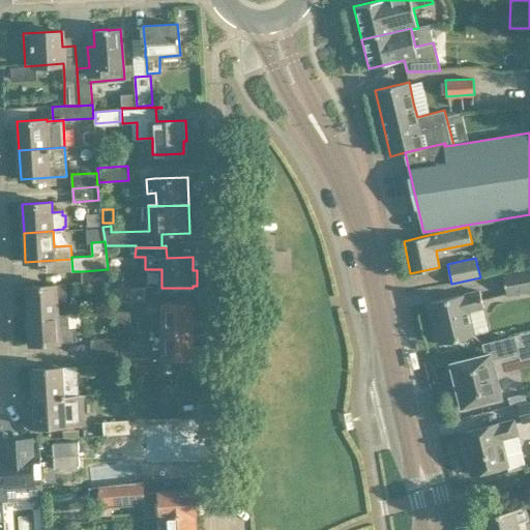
[(108,269),(82,271),(82,284),(108,282),(108,269)]
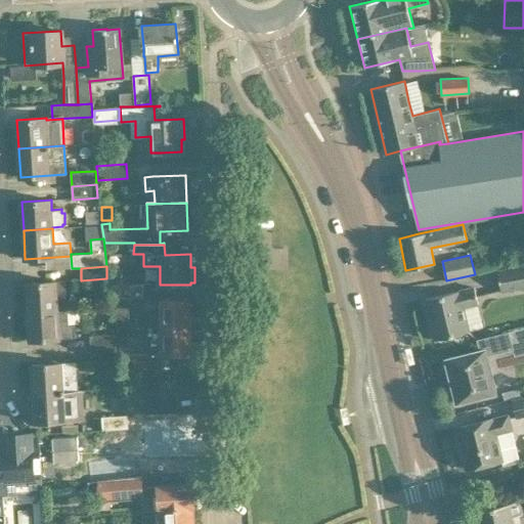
[(523,266),(497,271),(501,291),(523,287),(523,266)]
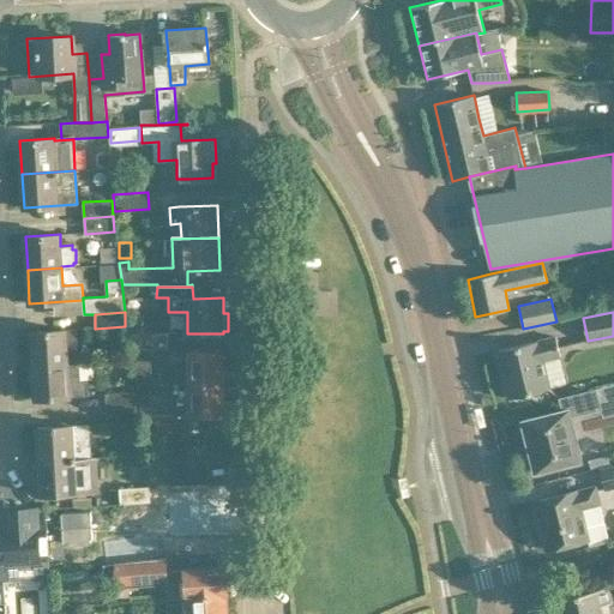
[(31,331),(34,366),(67,363),(66,330),(31,331)]
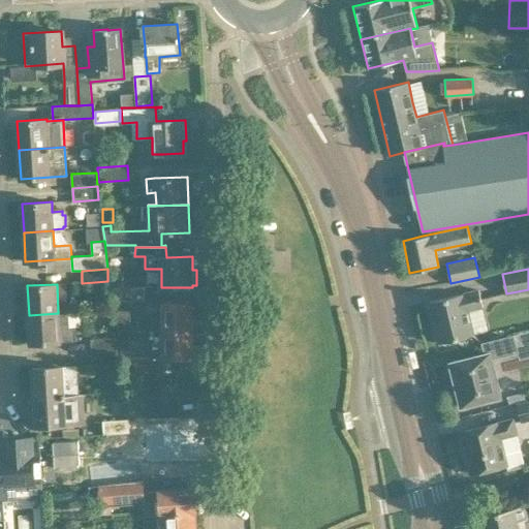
[(145,287),(112,287),(113,301),(114,301),(121,301),(145,301),(145,287)]
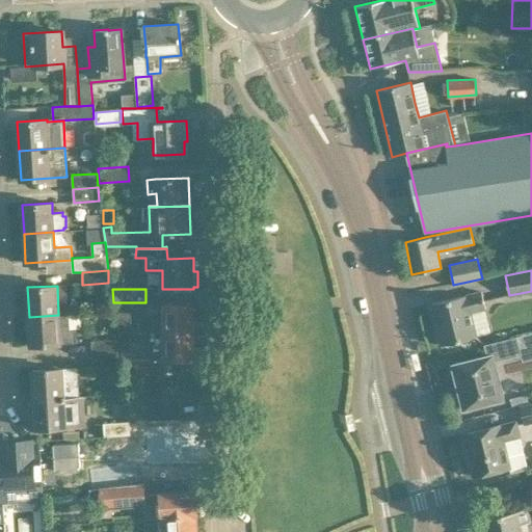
[(467,295),(431,303),(442,345),(477,337),(476,334),(490,330),(485,310),(481,291),(467,295)]
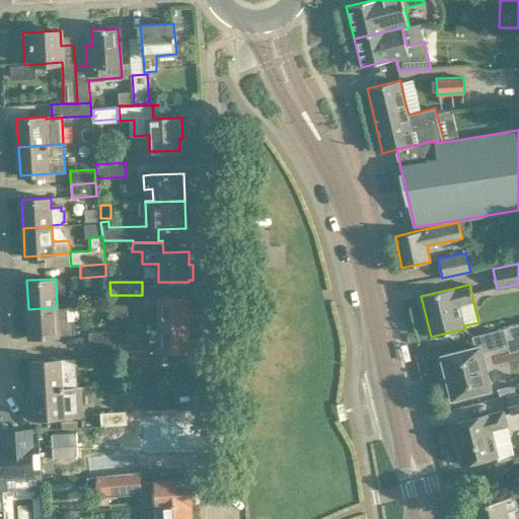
[(159,295),(159,322),(159,323),(189,323),(189,321),(192,321),(192,310),(189,310),(189,296),(159,295)]
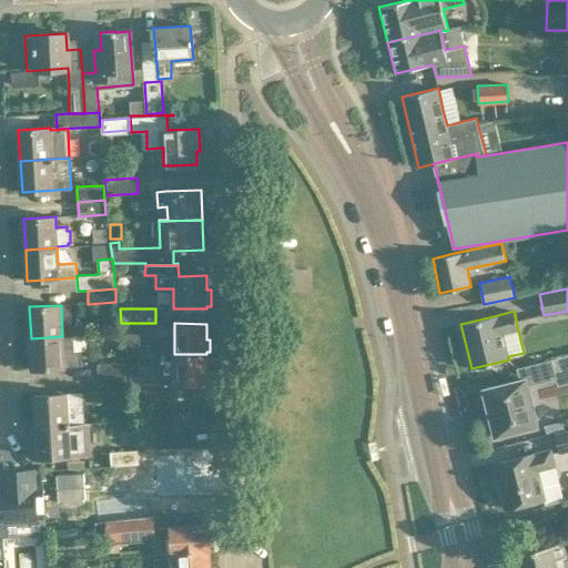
[(123,334),(127,353),(139,353),(139,334),(123,334)]
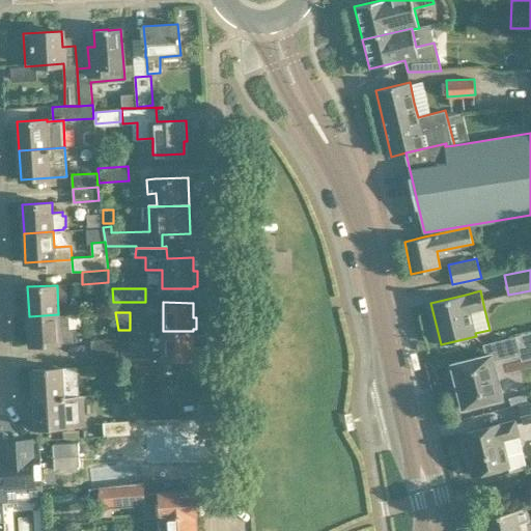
[(58,314),(29,316),(30,345),(77,342),(76,329),(59,330),(58,314)]
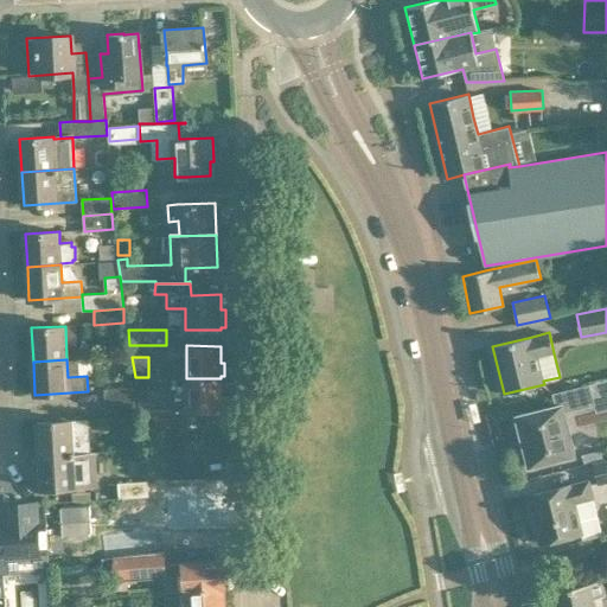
[(148,377),(135,377),(141,414),(149,413),(148,377)]
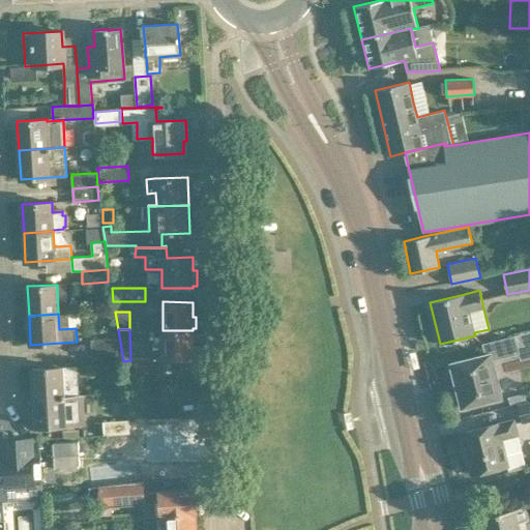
[(148,329),(148,358),(163,359),(163,372),(178,372),(178,374),(179,374),(179,359),(192,359),(193,330),(163,330),(163,329),(148,329)]
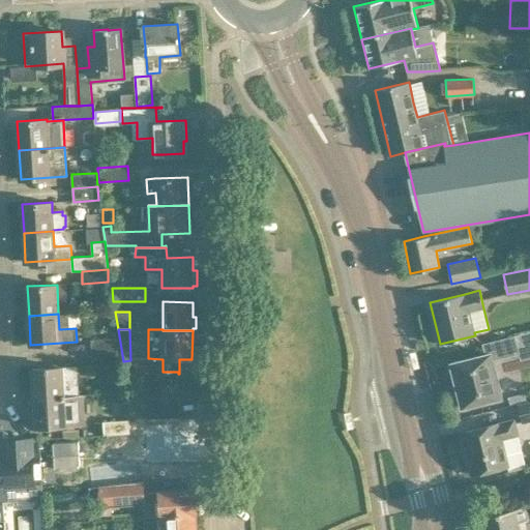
[(462,408),(502,398),(492,358),(519,352),(514,335),(482,344),(486,354),(450,362),(462,408)]
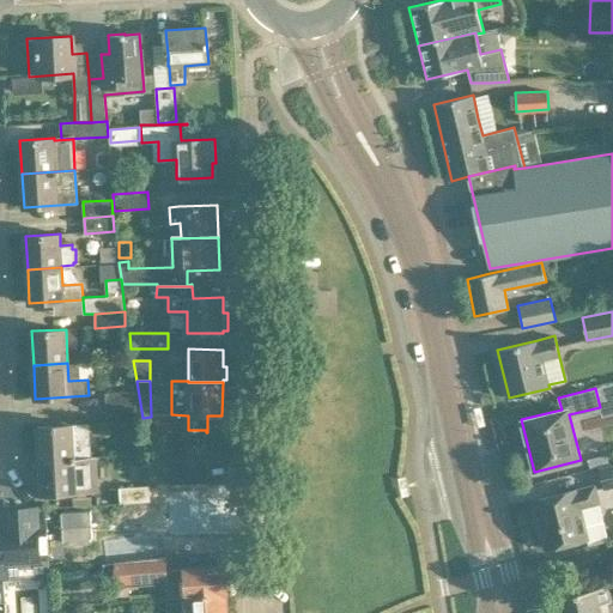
[(135,392),(105,393),(107,408),(137,406),(135,392)]
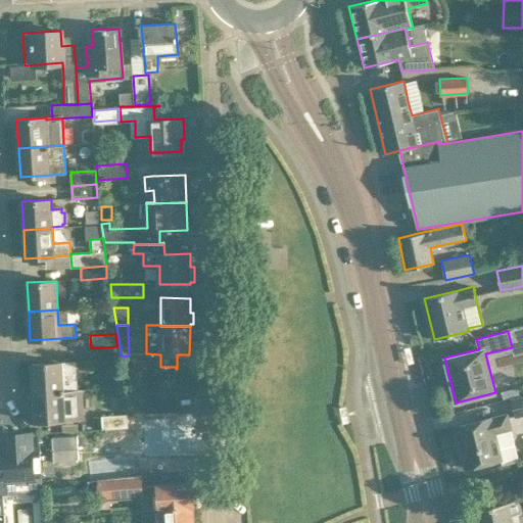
[(116,346),(91,348),(91,363),(117,361),(116,346)]
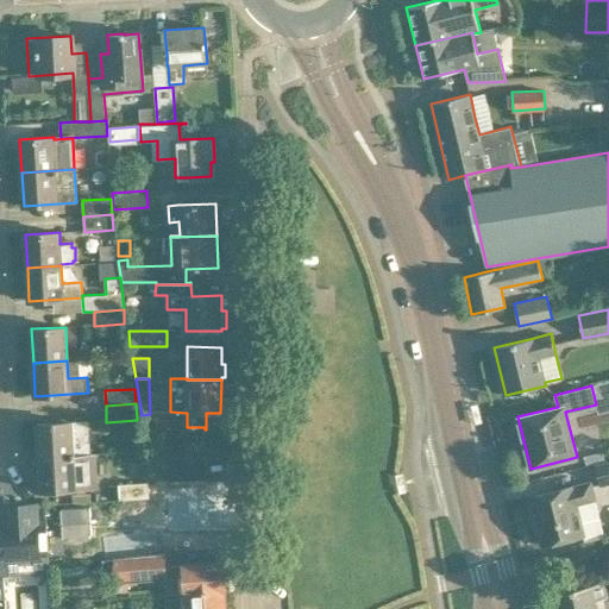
[(37,424),(39,457),(90,453),(90,452),(87,452),(86,421),(70,421),(37,424)]
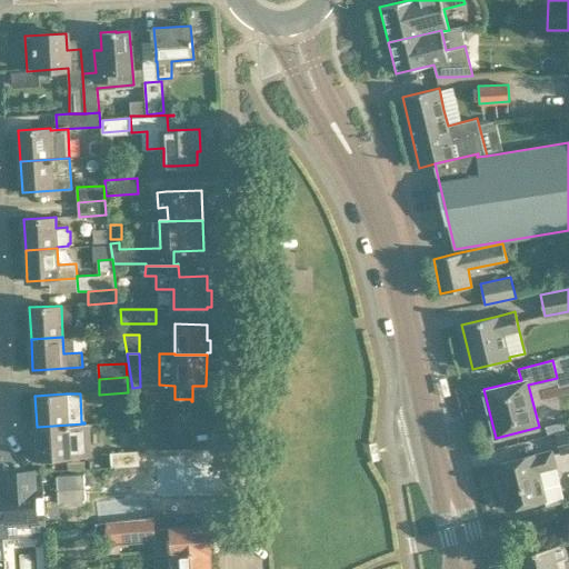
[(567,430),(565,422),(546,427),(548,436),(567,430)]
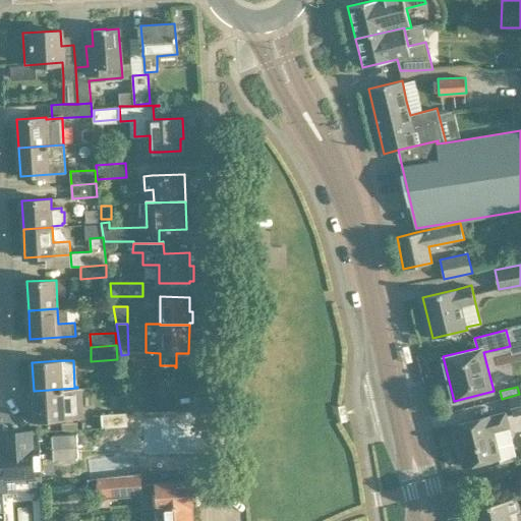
[(77,388),(34,391),(35,420),(79,417),(77,388)]
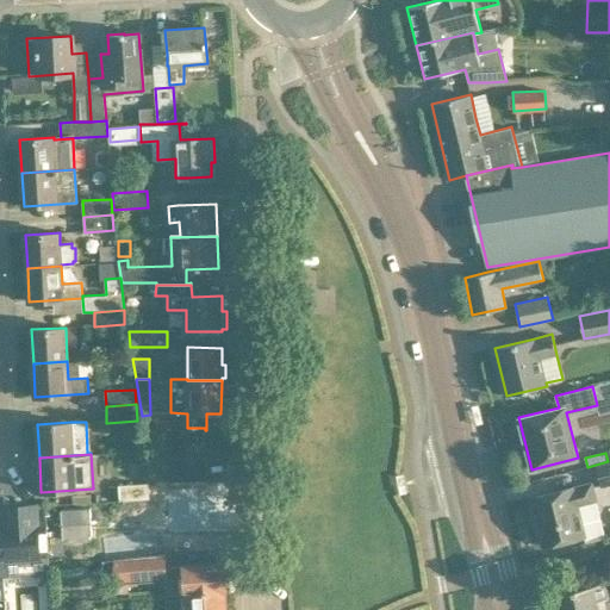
[(169,456),(169,479),(206,479),(206,456),(169,456)]
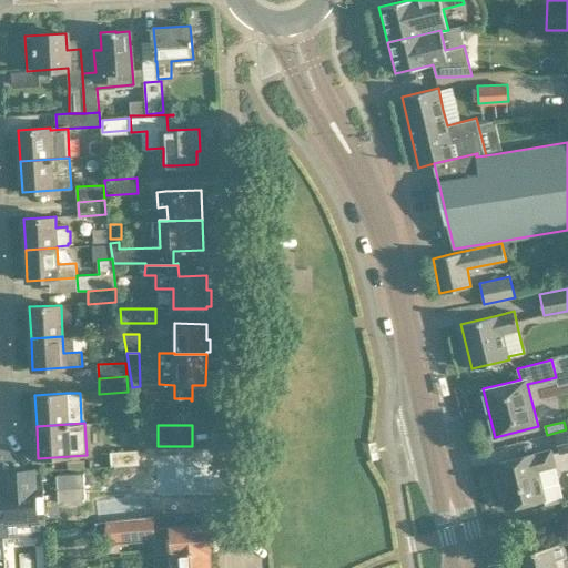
[(567,430),(556,435),(560,452),(567,449),(567,430)]
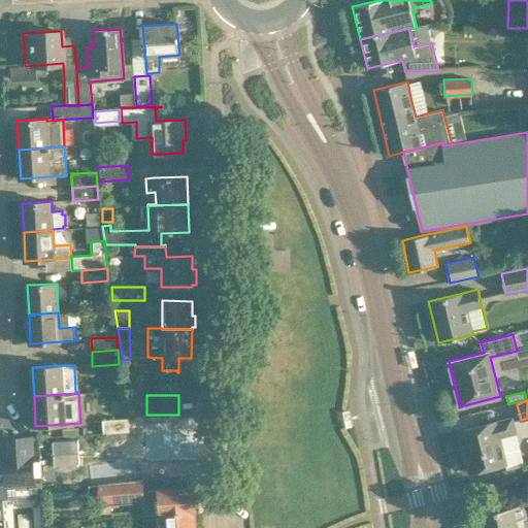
[(496,422),(460,431),(470,472),(505,464),(506,470),(524,466),(513,418),(496,422)]
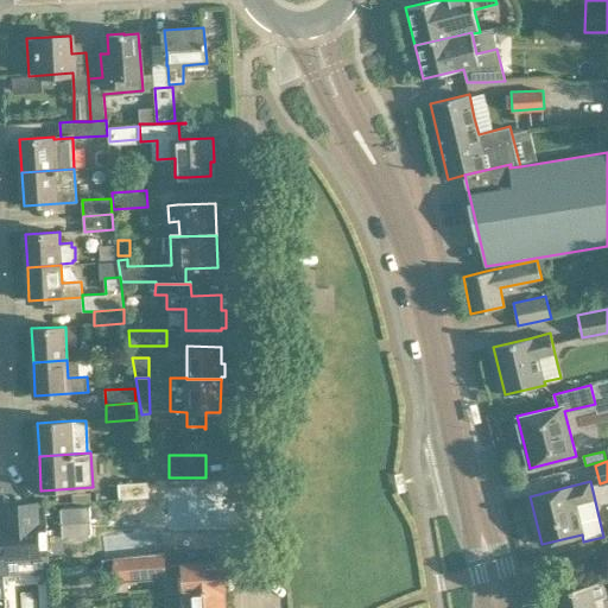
[(147,482),(118,483),(119,498),(149,496),(149,486),(147,482)]
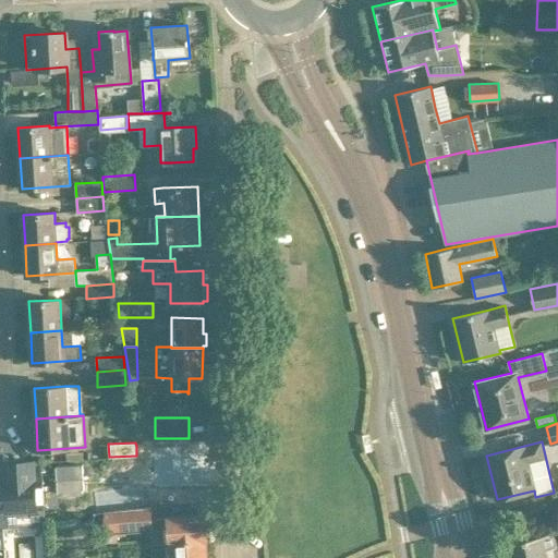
[(157,457),(153,457),(154,489),(159,489),(176,489),(204,488),(204,456),(180,457),(180,450),(157,450),(157,457)]
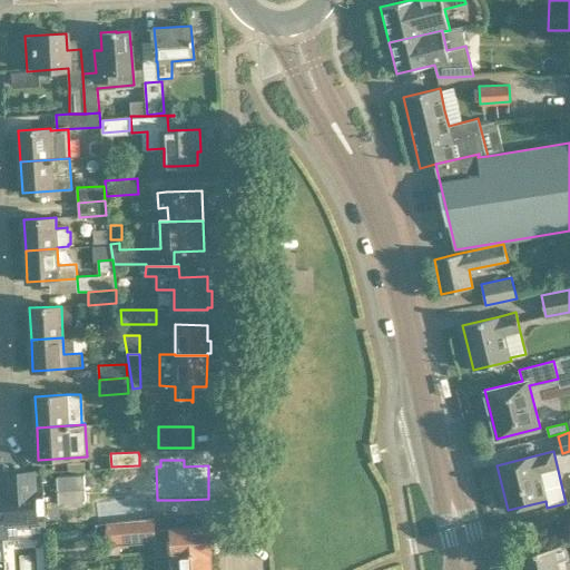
[(0,558),(5,559),(2,538),(9,538),(8,522),(37,521),(33,472),(2,474),(3,494),(0,493),(0,558)]
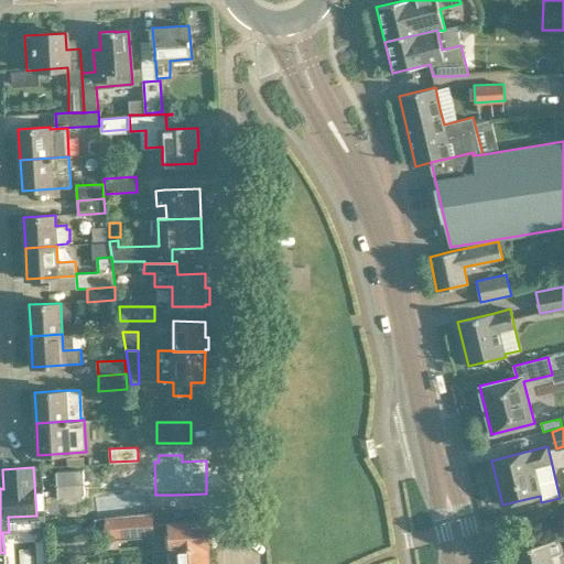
[(147,512),(143,492),(95,498),(97,518),(141,513),(147,512)]
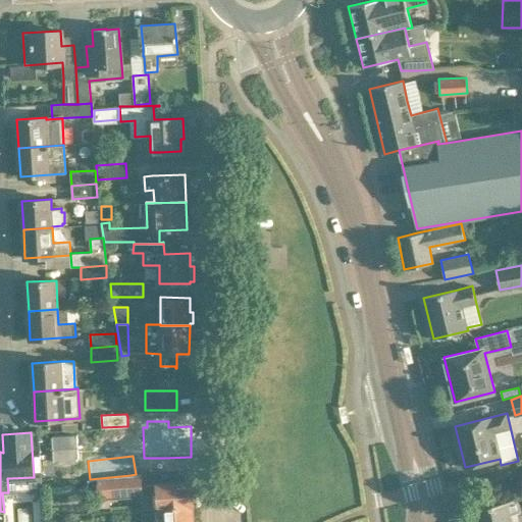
[(131,475),(97,479),(100,499),(128,494),(128,498),(140,497),(141,509),(194,505),(193,501),(196,501),(195,486),(192,487),(192,481),(142,485),(141,474),(136,474),(131,475)]
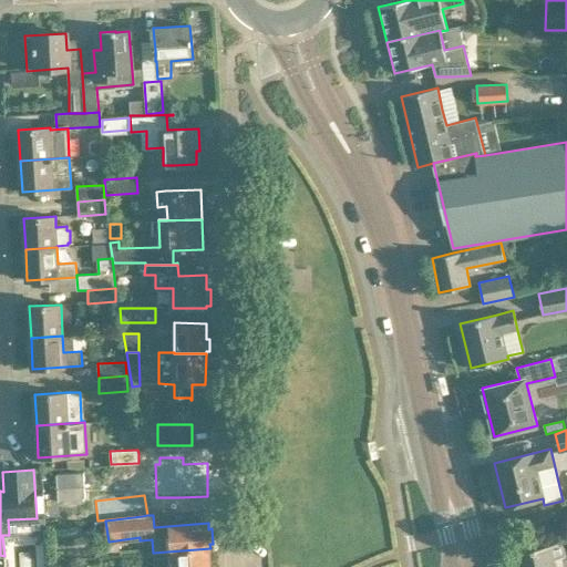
[(563,540),(515,553),(518,566),(556,566),(555,558),(566,556),(563,540)]
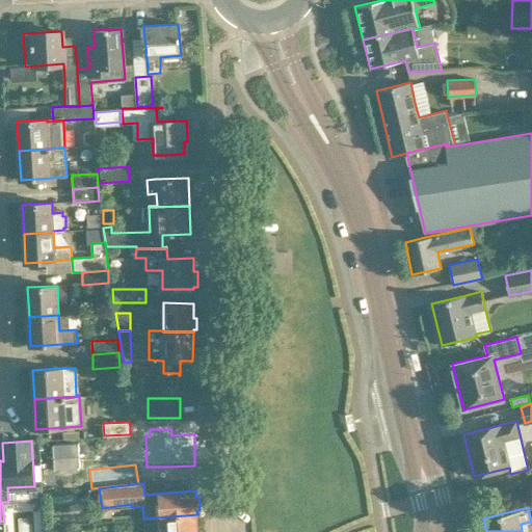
[(143,519),(144,531),(196,531),(195,515),(197,515),(197,514),(143,519)]
